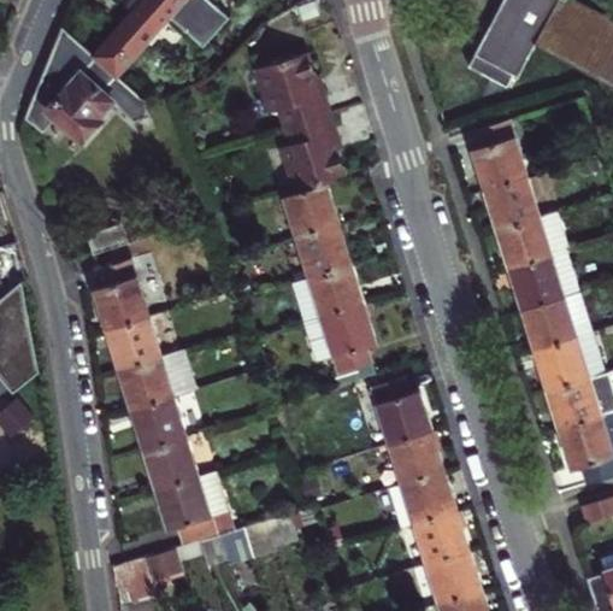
[(133,0),(131,3),(130,6),(131,10),(134,12),(96,56),(116,75),(168,16),(202,48),(230,18),(210,0),(133,0)]
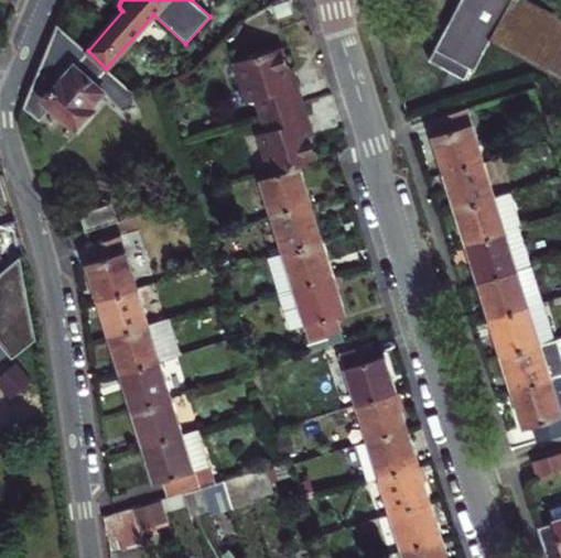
[(496,36),(516,0),(464,0),(433,56),(468,76),(474,66),(478,68),(496,36)]
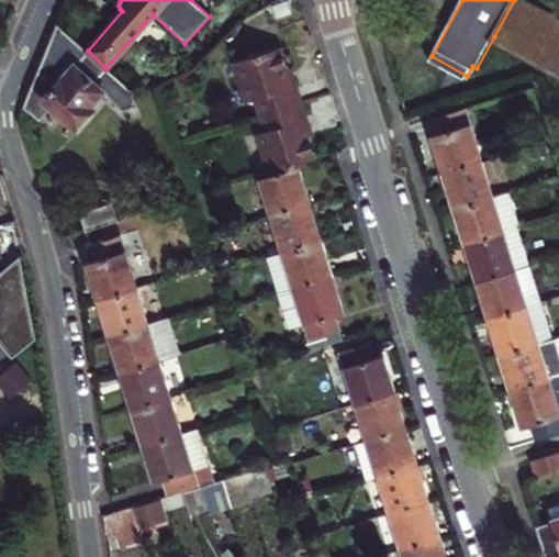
[(558,11),(537,0),(514,0),(494,36),(558,71),(558,11)]
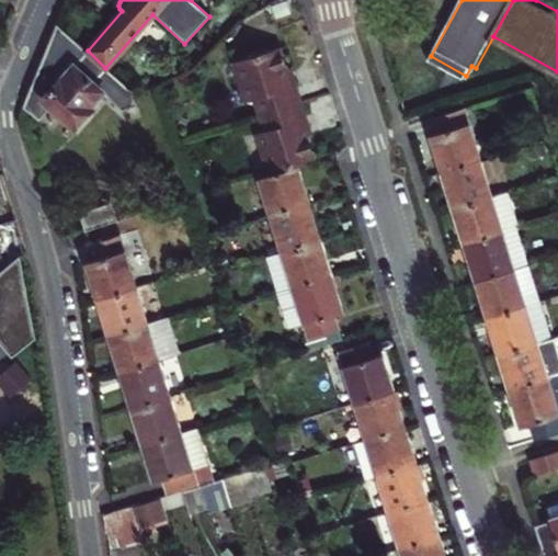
[(135,95),(105,68),(88,50),(61,26),(26,110),(41,121),(52,110),(59,117),(75,131),(103,100),(122,117),(135,111),(135,95)]
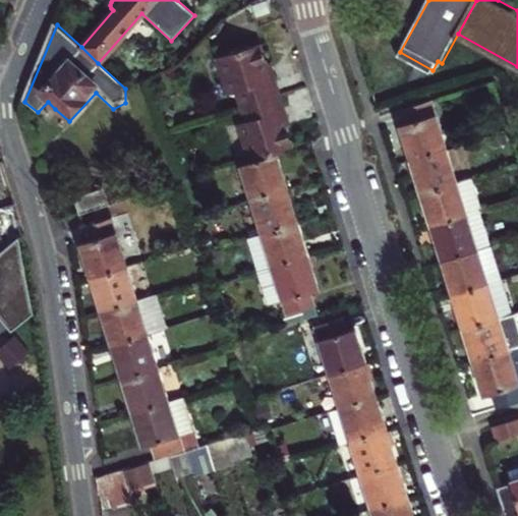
[(262,45),(221,58),(232,95),(240,93),(244,106),(282,93),(278,79),(274,80),(269,67),(262,45)]
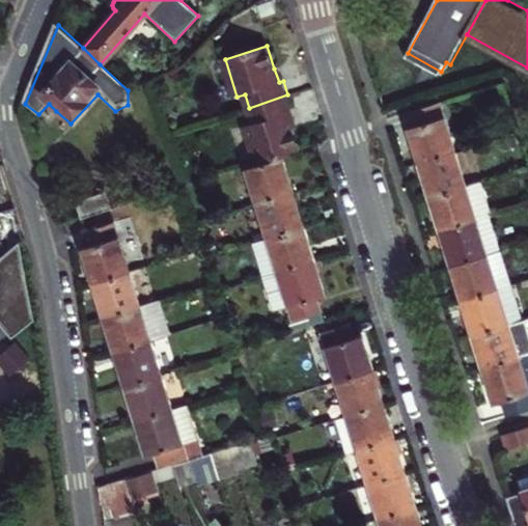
[(294,112),(287,94),(249,108),(254,125),(246,127),(258,164),(302,151),(294,126),(289,114),(294,112)]
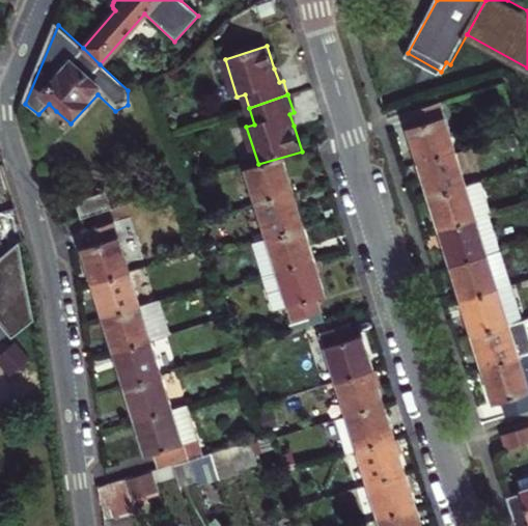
[(414,165),(450,155),(435,105),(408,113),(412,131),(404,133),(409,147),(414,165)]
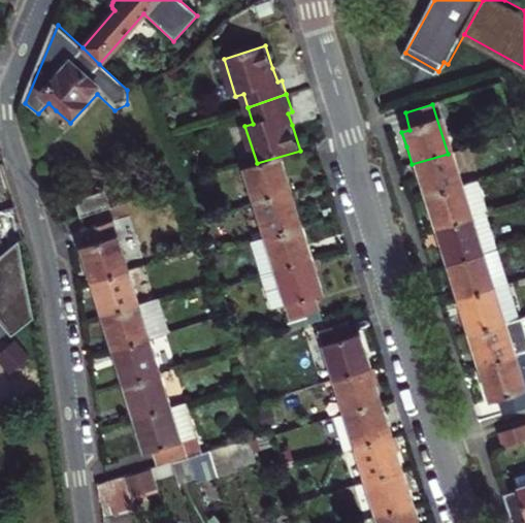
[(473,184),(463,150),(448,154),(458,189),(473,184)]
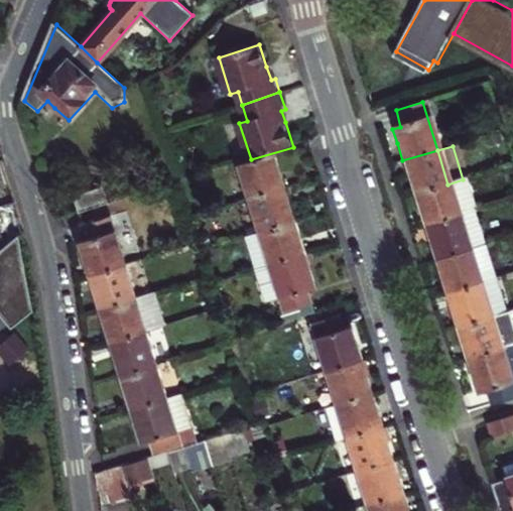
[(407,177),(413,195),(447,184),(437,150),(402,160),(407,177)]
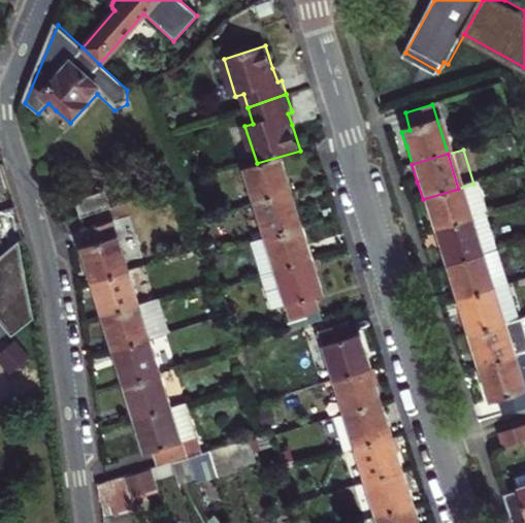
[(243,172),(253,202),(290,191),(285,174),(281,161),(243,172)]
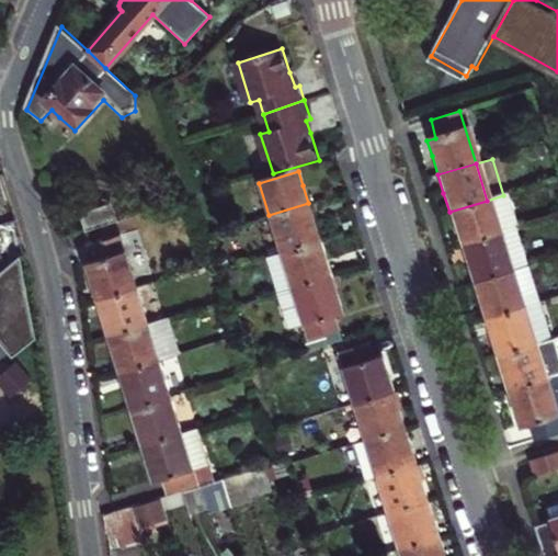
[(515,233),(503,195),(487,201),(499,237),(515,233)]
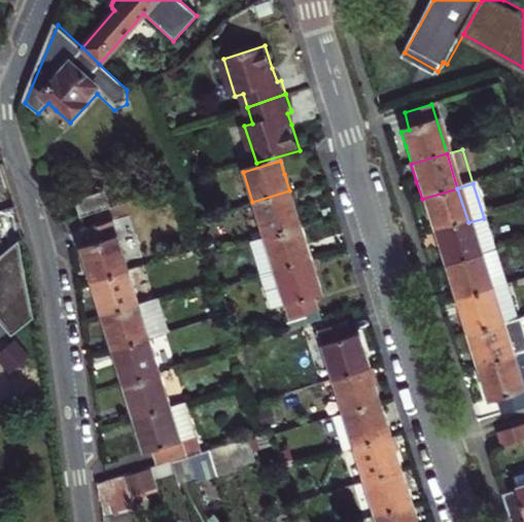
[(427,216),(432,233),(468,222),(457,188),(422,199),(427,216)]
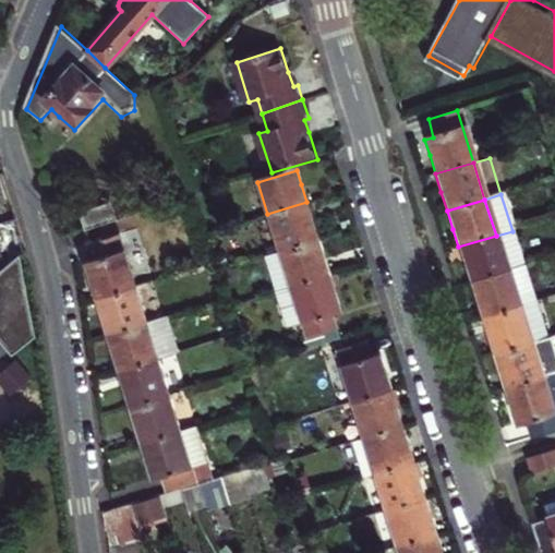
[(267,214),(279,251),(317,240),(312,221),(306,202),(267,214)]
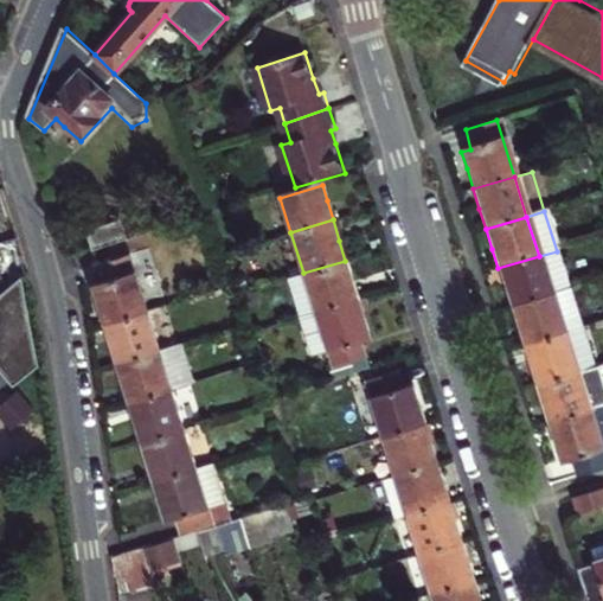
[(89,231),(94,249),(126,240),(120,222),(89,231)]
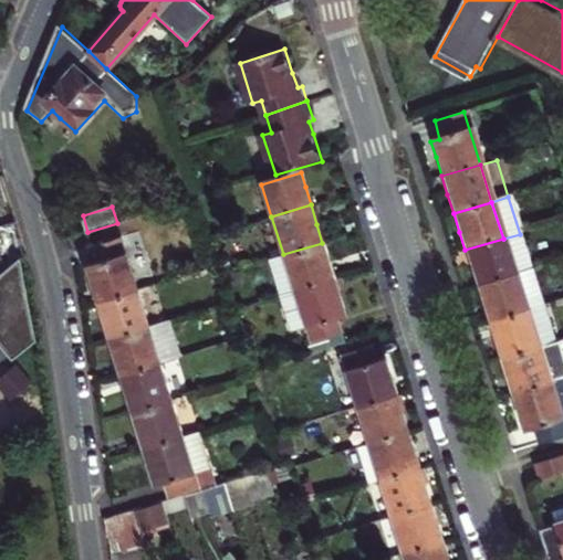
[(531,271),(520,234),(503,239),(515,275),(531,271)]
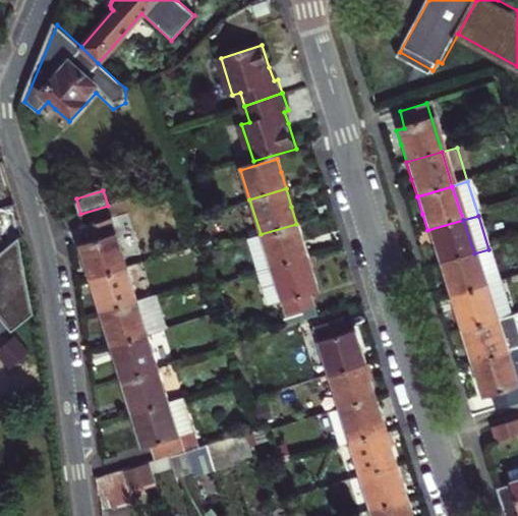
[(93,279),(126,269),(111,219),(85,227),(90,241),(81,243),(89,267),(93,279)]
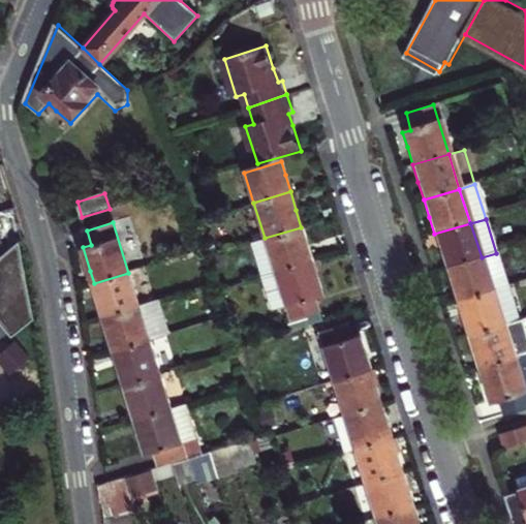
[(470,223),(434,234),(439,252),(445,269),(482,257),(470,223)]
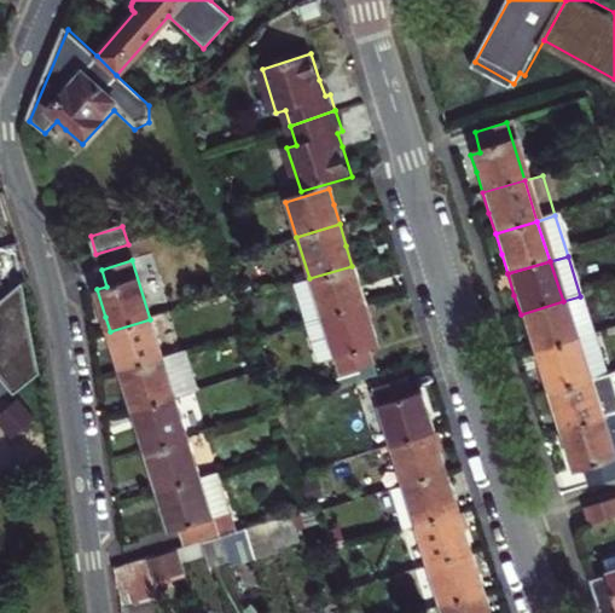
[(352,266),(309,278),(293,284),(306,328),(365,308),(359,288),(352,266)]
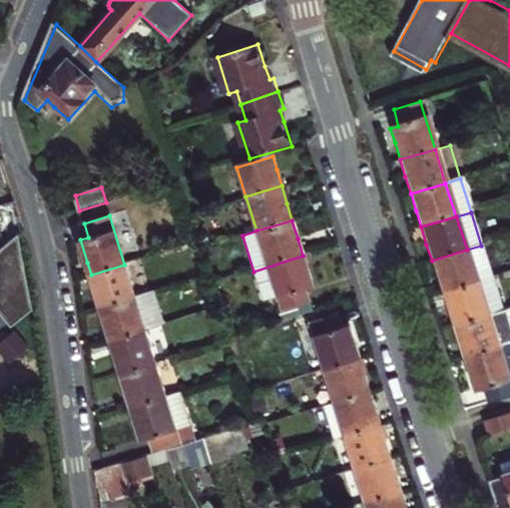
[(0,319),(9,331),(35,311),(17,241),(0,255),(0,319)]
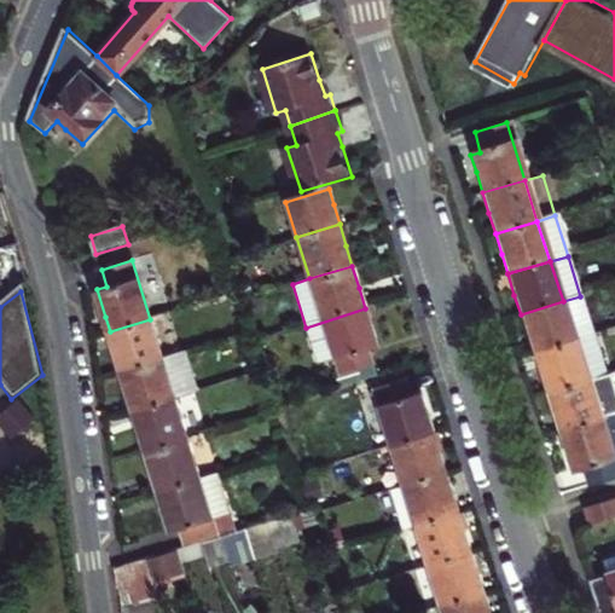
[(592,335),(580,296),(563,301),(575,340),(592,335)]
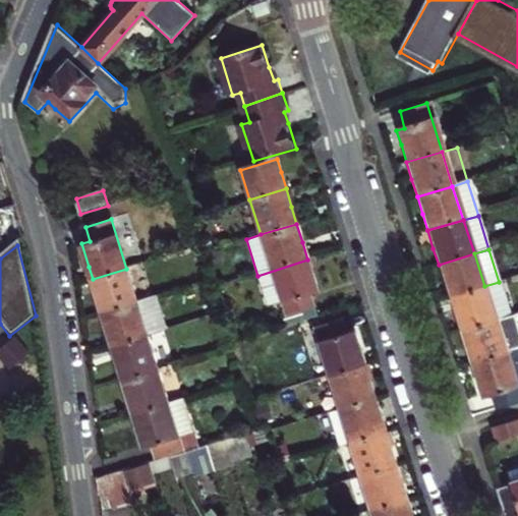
[(443,281),(448,297),(484,286),(474,253),(439,265),(443,281)]
